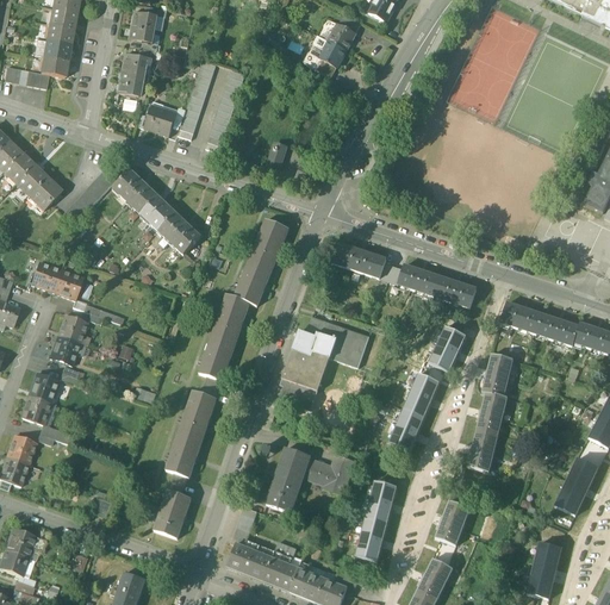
[(54,0),(53,7),(75,12),(78,0),(54,0)]
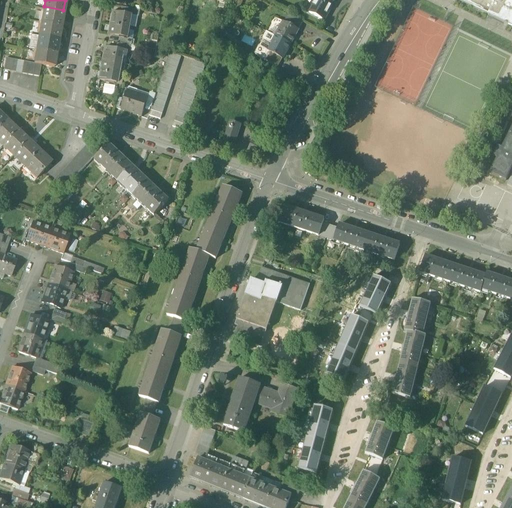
[(314,0),(310,9),(324,17),(329,8),(328,8),(331,0),(314,0)]
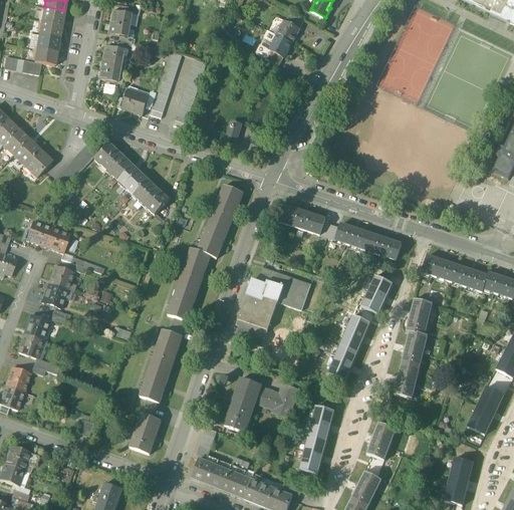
[(468,0),(513,22),(513,0),(468,0)]
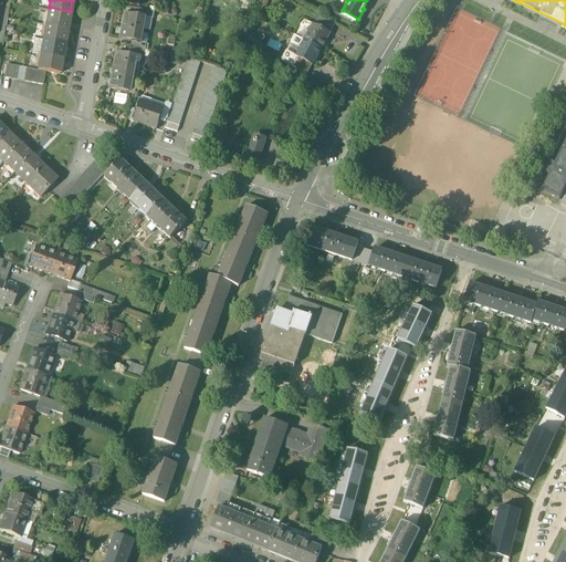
[(155,8),(142,6),(140,12),(146,13),(153,14),(155,8)]
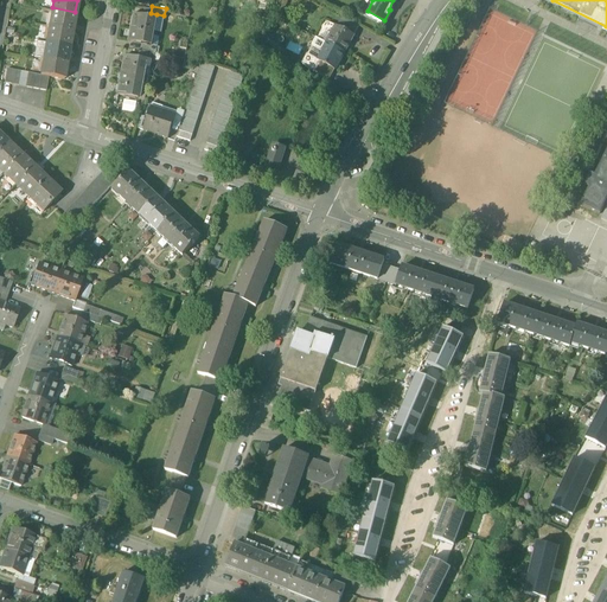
[(75,12),(52,7),(49,24),(72,27),(75,12)]
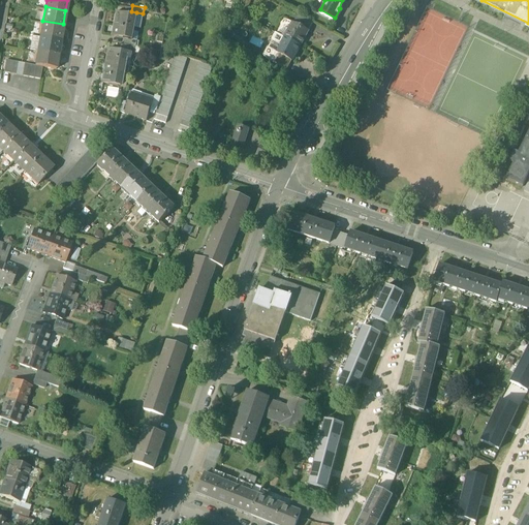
[(131,11),(117,8),(112,33),(124,35),(132,37),(136,12),(131,11)]
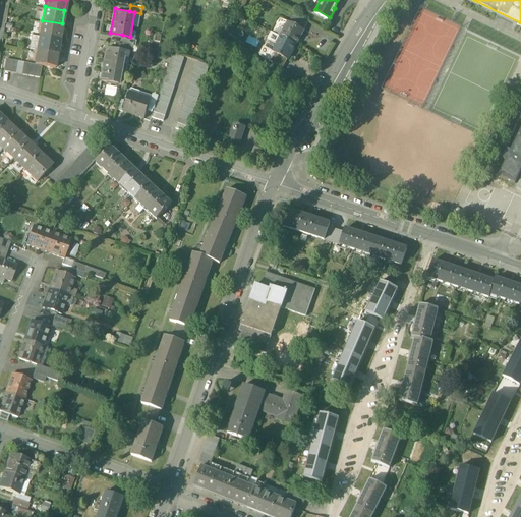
[(308,17),(295,10),(290,19),(303,26),(308,17)]
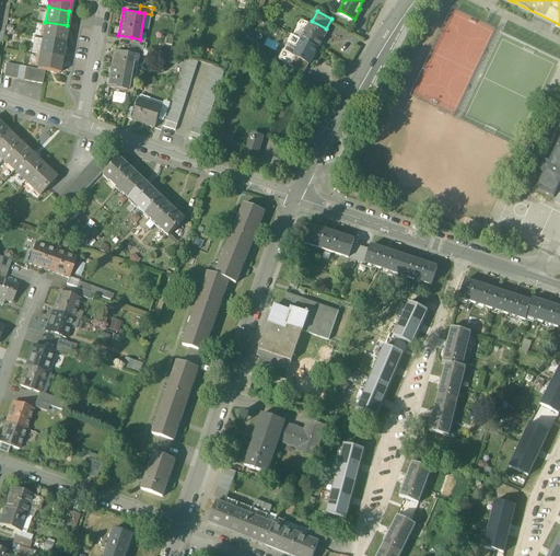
[(312,21),(310,20),(301,36),(317,45),(326,29),(312,21)]
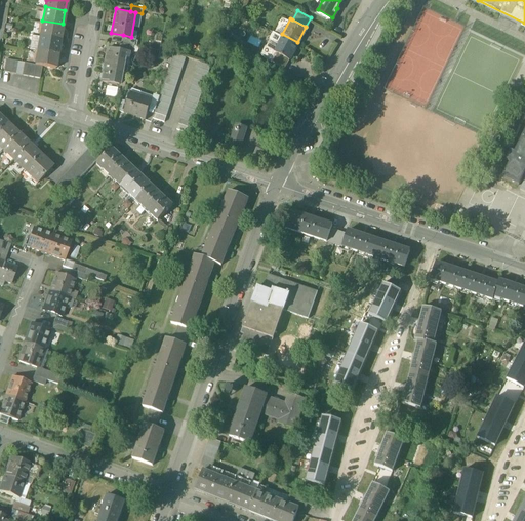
[(63,24),(42,21),(40,34),(59,38),(63,24)]
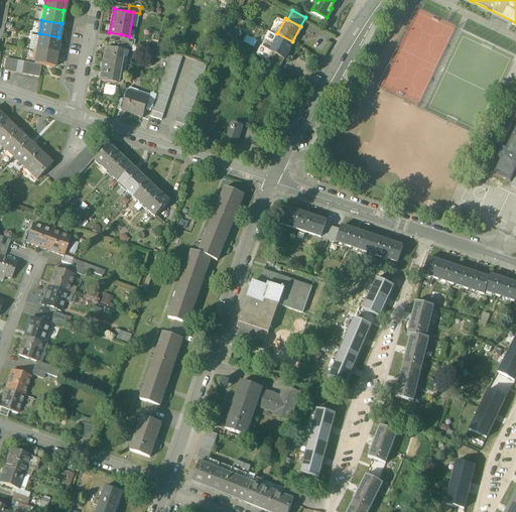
[(277,33),(269,29),(265,36),(273,40),(277,33)]
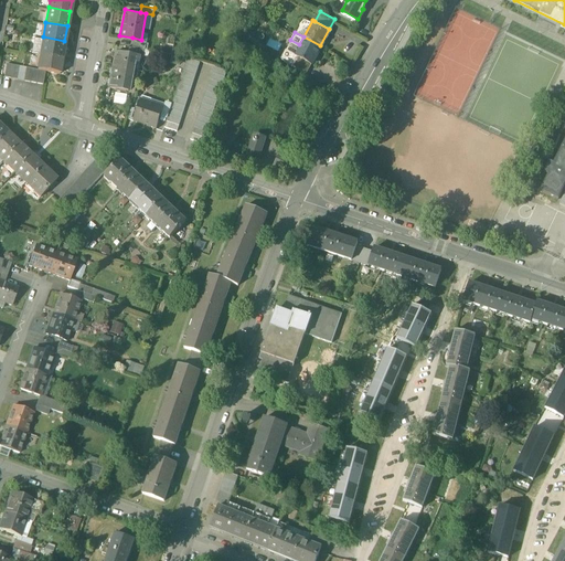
[(64,41),(43,36),(40,52),(62,56),(64,41)]
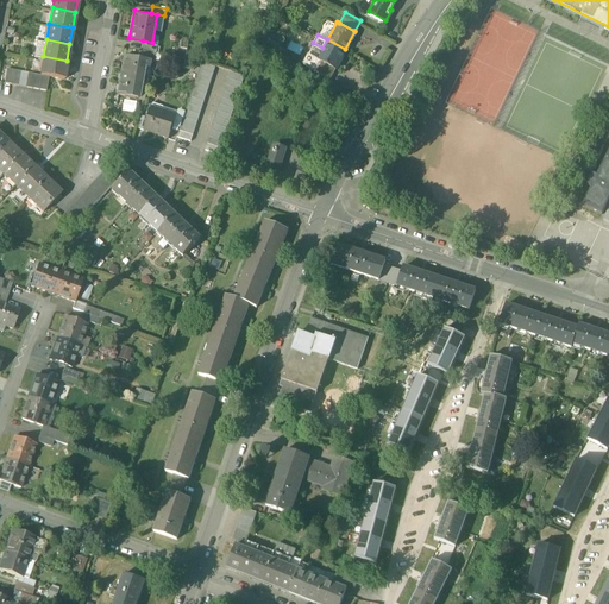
[(345,49),(327,39),(322,48),(324,48),(319,56),(319,57),(325,61),(336,65),(336,67),(345,49)]
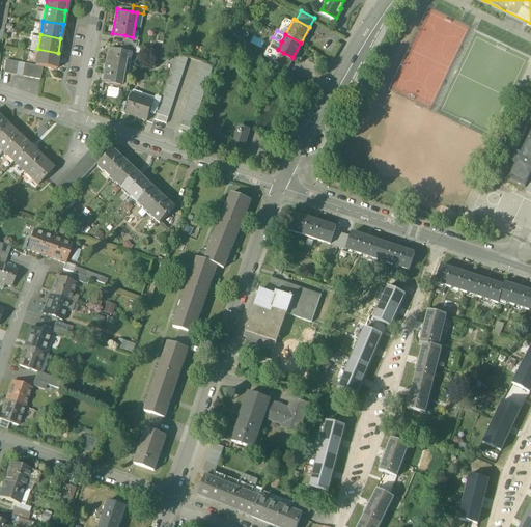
[(133,37),(124,35),(123,42),(136,44),(138,38),(133,37)]
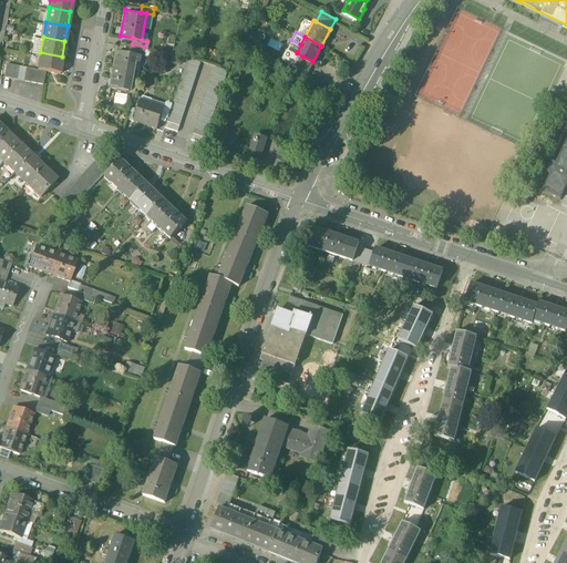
[(145,47),(132,44),(131,51),(136,52),(136,53),(144,54),(145,47)]
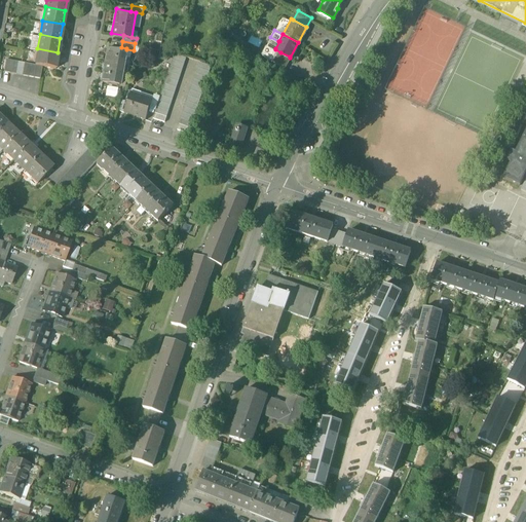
[(275,48),(267,44),(262,52),(273,60),(276,52),(279,53),(280,52),(275,49),(275,48)]
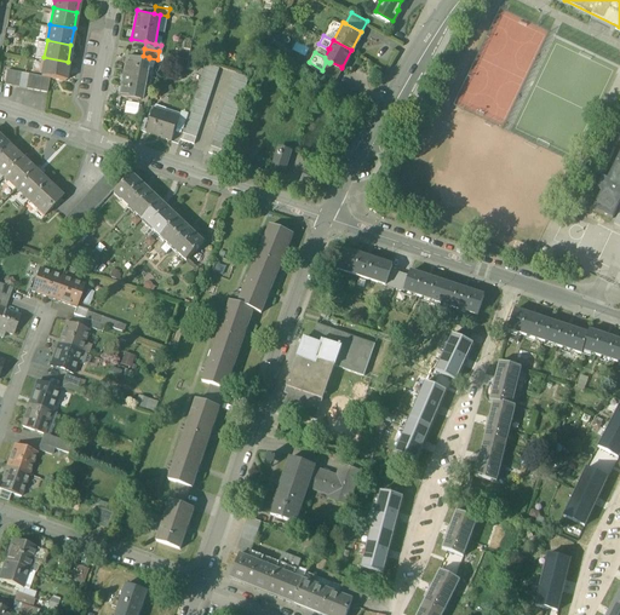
[(143,56),(128,53),(124,80),(144,85),(149,58),(149,57),(143,56)]
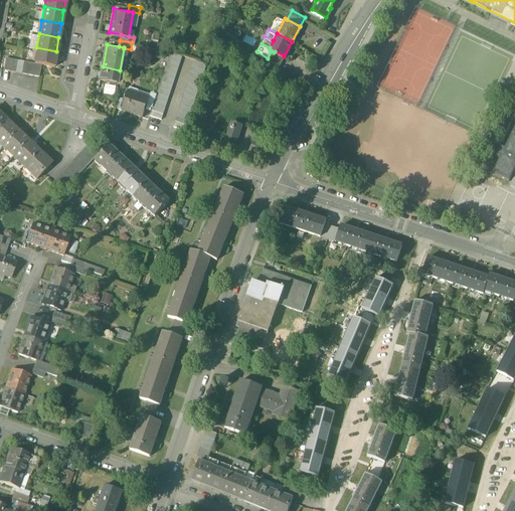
[(56,51),(36,47),(34,61),(35,61),(41,62),(53,64),(56,51)]
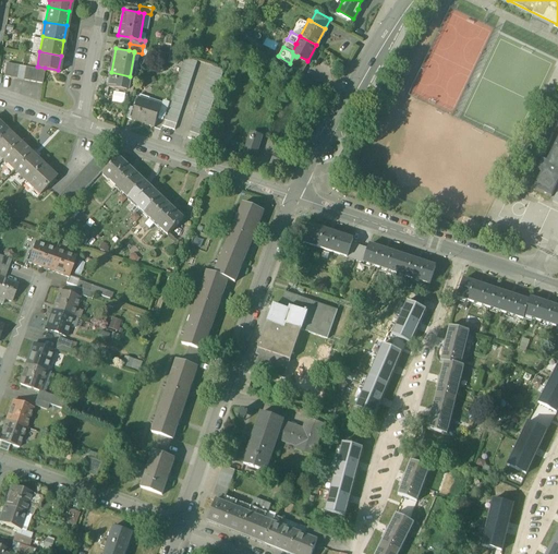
[(197,58),(185,55),(183,60),(195,64),(197,58)]
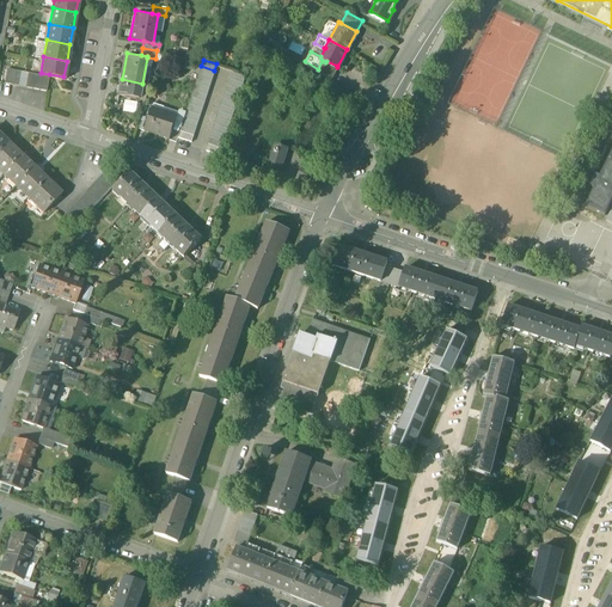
[(326,61),(325,62),(322,61),(318,69),(331,78),(337,66),(326,61)]
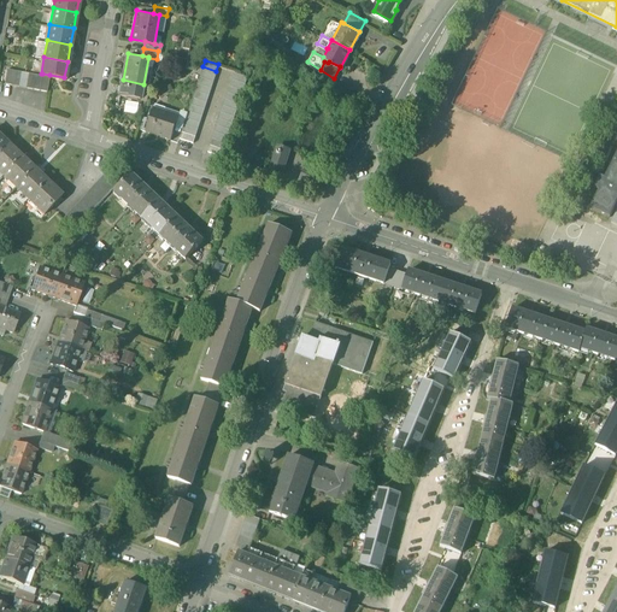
[(216,71),(203,66),(200,74),(213,78),(216,71)]
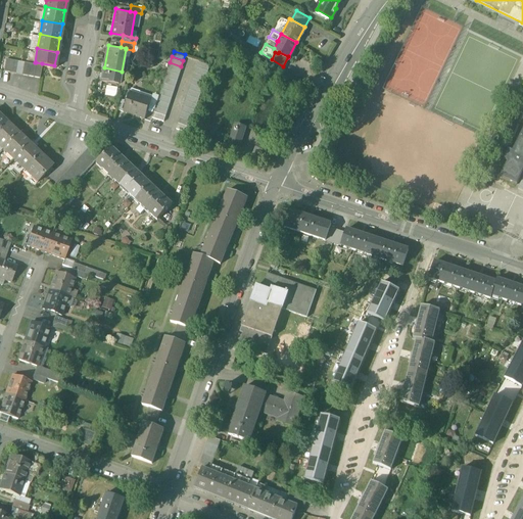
[(210,63),(198,59),(197,64),(208,68),(210,63)]
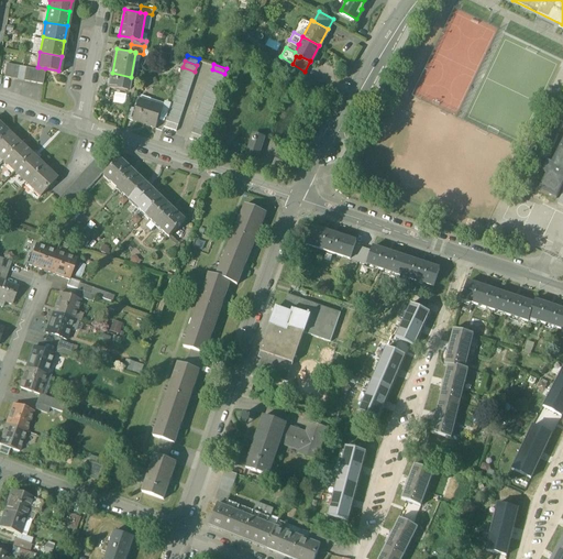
[(195,72),(183,67),(180,74),(194,77),(195,72)]
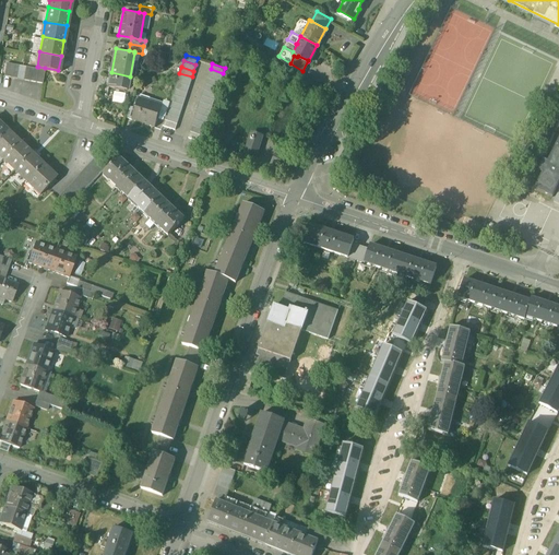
[(223,73),(211,69),(209,75),(221,79),(223,73)]
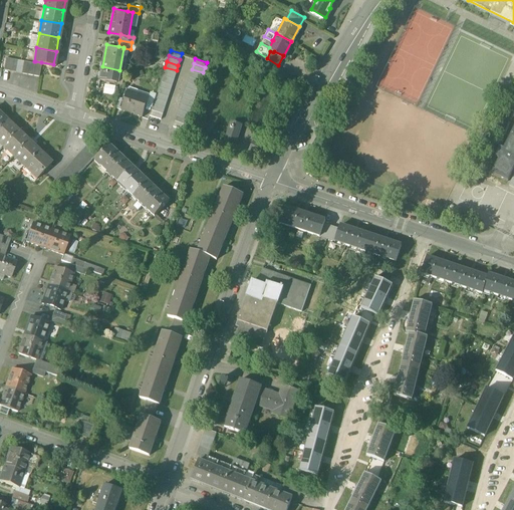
[(119,70),(102,66),(100,77),(105,78),(105,79),(115,81),(115,80),(117,80),(118,74),(119,74),(119,70)]
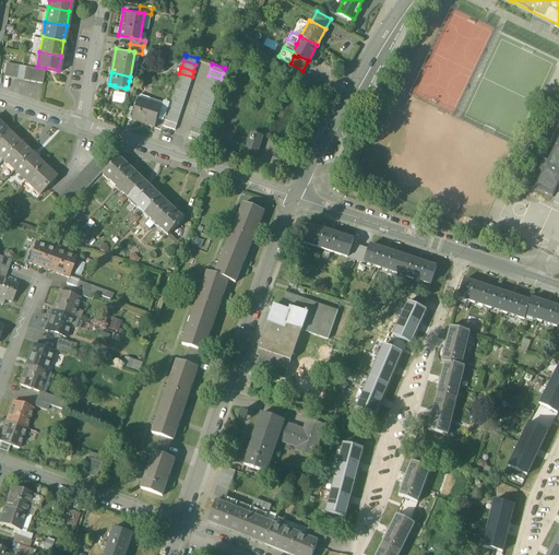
[(192,77),(179,73),(177,79),(190,83),(192,77)]
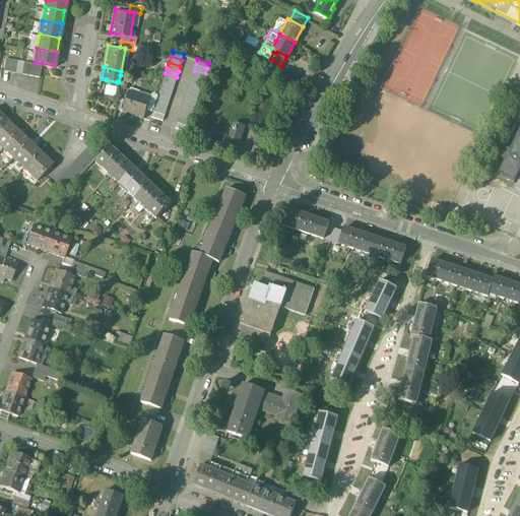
[(205,73),(194,70),(192,75),(203,79),(205,73)]
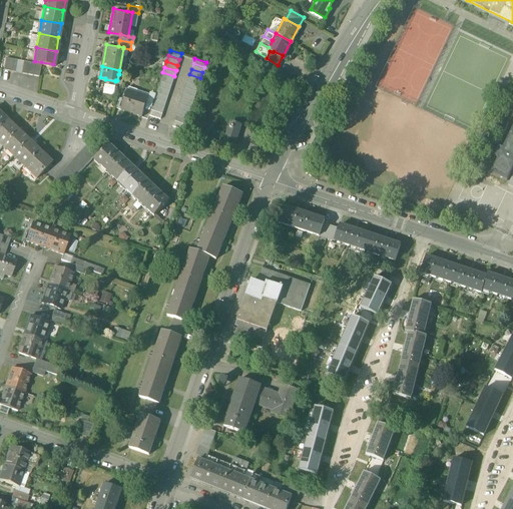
[(174,76),(162,72),(161,78),(172,82),(174,76)]
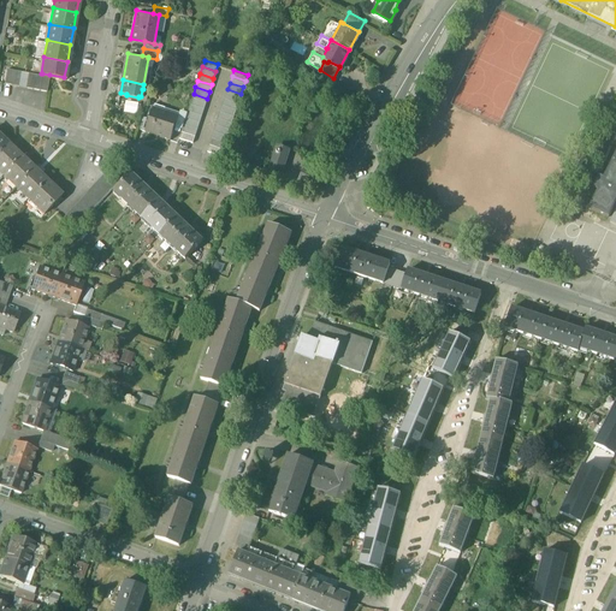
[(241,94),(227,89),(225,96),(238,100),(241,94)]
